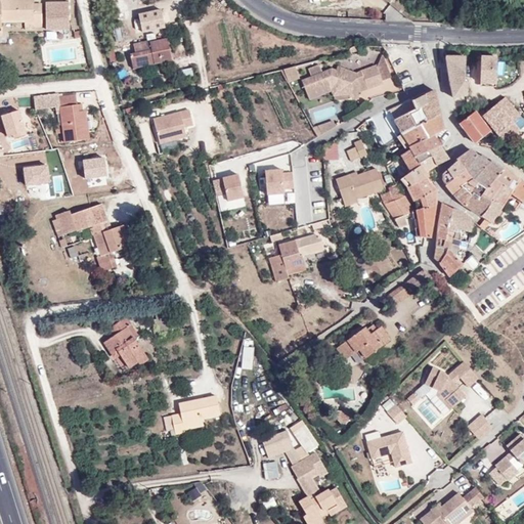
[(0,0),(0,37),(2,38),(1,23),(25,23),(25,27),(42,27),(42,14),(38,14),(37,4),(34,3),(34,0),(0,0)]
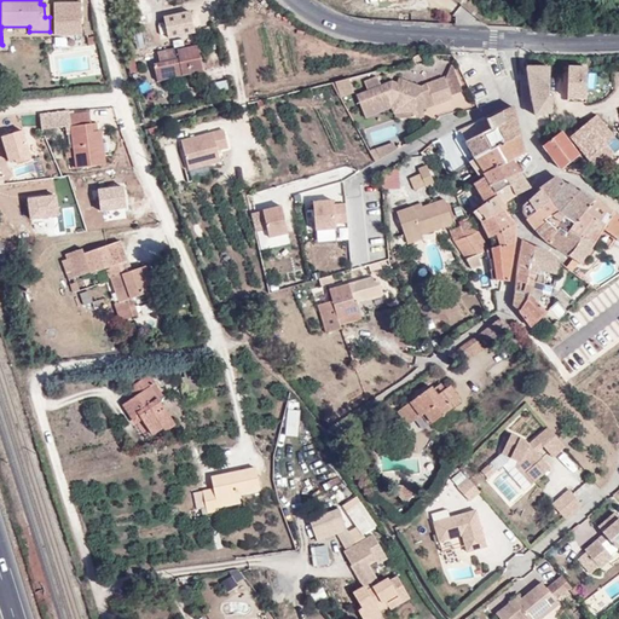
[(56,39),(85,39),(85,4),(56,4),(56,39)]
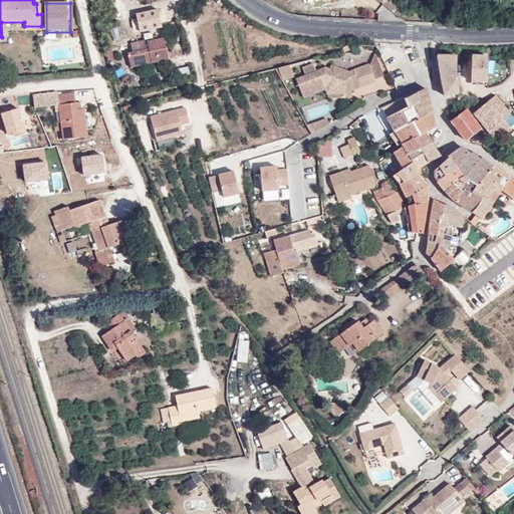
[(159,9),(137,14),(141,31),(162,27),(159,9)]
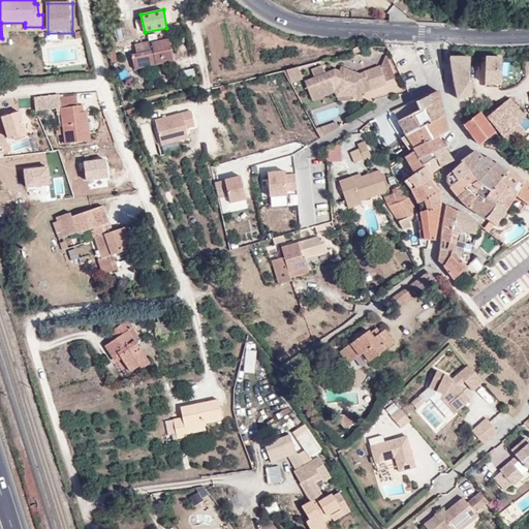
[(124,40),(121,26),(114,27),(117,42),(124,40)]
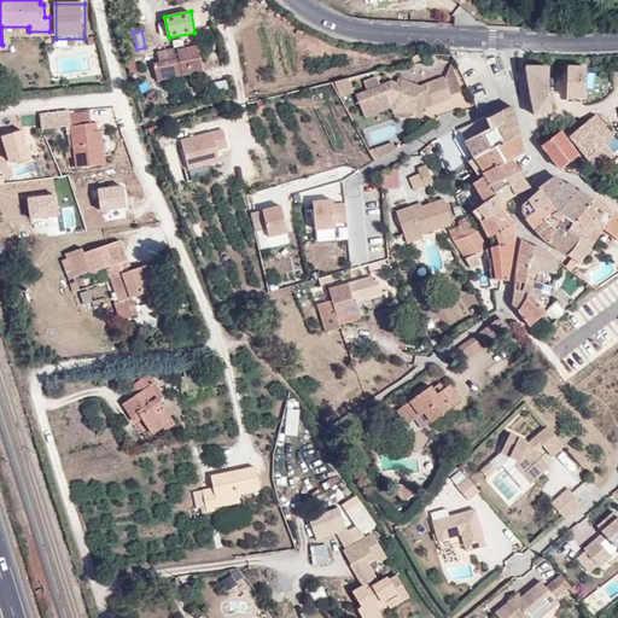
[(156,74),(181,69),(181,75),(203,71),(197,46),(176,50),(176,47),(157,51),(159,63),(153,64),(156,74)]
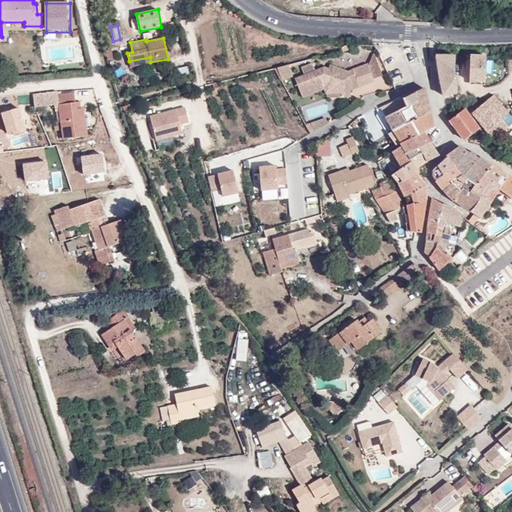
[(485,85),(486,56),(471,54),(469,85),(485,85)]
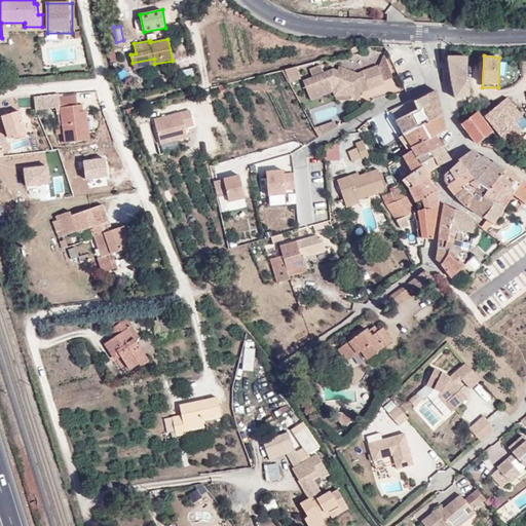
[(471,98),(467,57),(448,57),(451,76),(455,99),(471,98)]
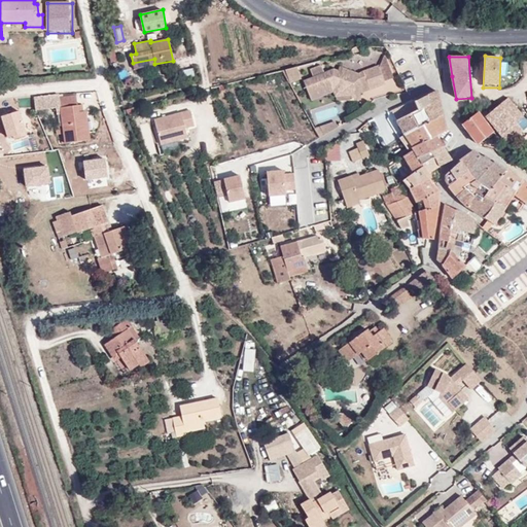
[(134,68),(154,64),(154,59),(133,63),(134,68)]
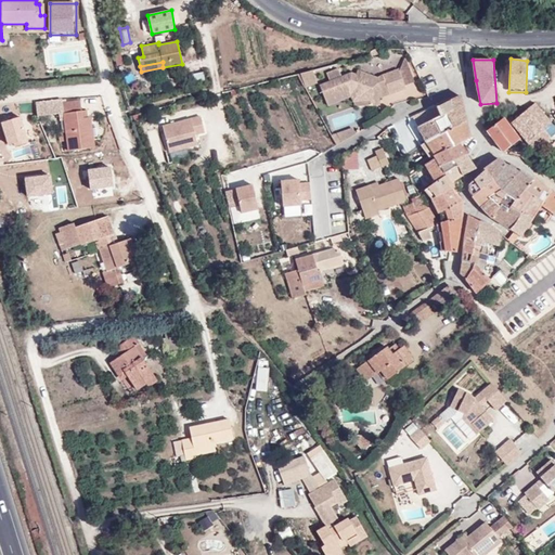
[(379,98),(404,88),(399,69),(375,78),(358,71),(356,76),(352,74),(340,78),(331,81),(321,85),(328,106),(351,98),(355,106),(379,105),(379,98)]
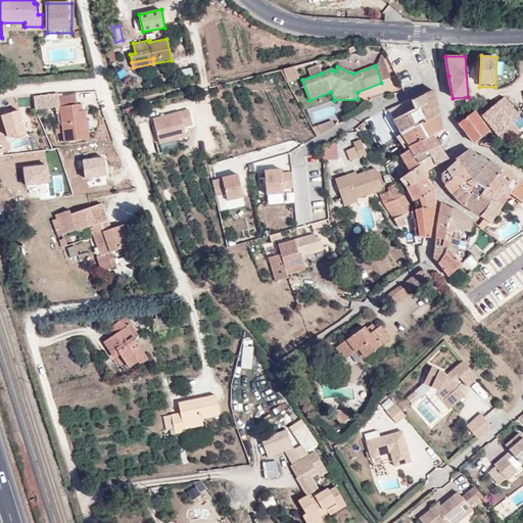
[(296,79),(293,67),(282,70),(287,82),(296,79)]
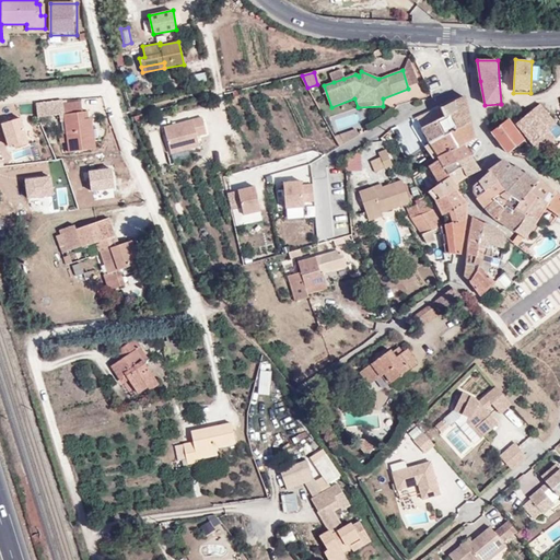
[(340,72),(331,76),(334,82),(343,79),(340,72)]
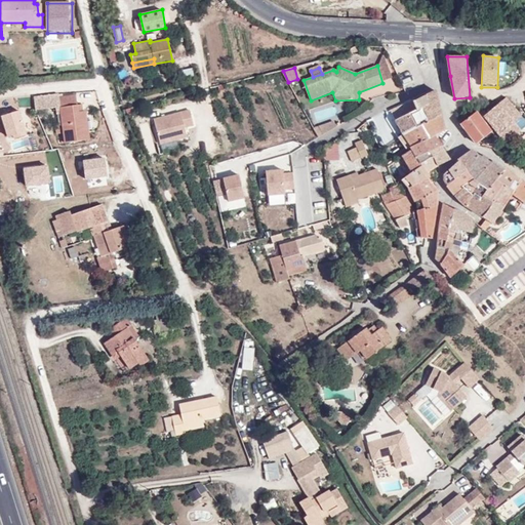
[(403,133),(441,114),(438,103),(435,90),(412,101),(416,109),(394,120),(403,133)]
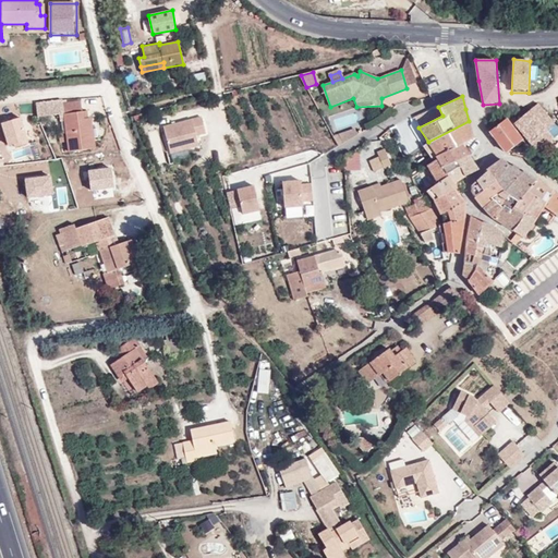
[(80,101),(62,102),(62,100),(36,104),(38,117),(60,114),(60,120),(64,120),(69,152),(95,148),(92,118),(88,119),(77,120),(76,112),(82,111),(80,101)]
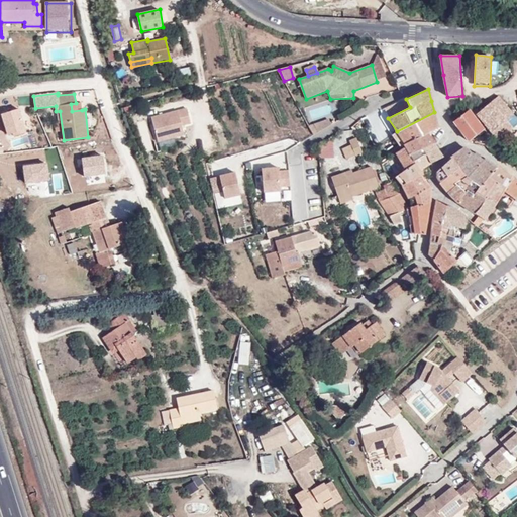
[(482,109),(476,114),(494,136),(497,140),(506,133),(516,123),(516,118),(498,96),(482,109)]
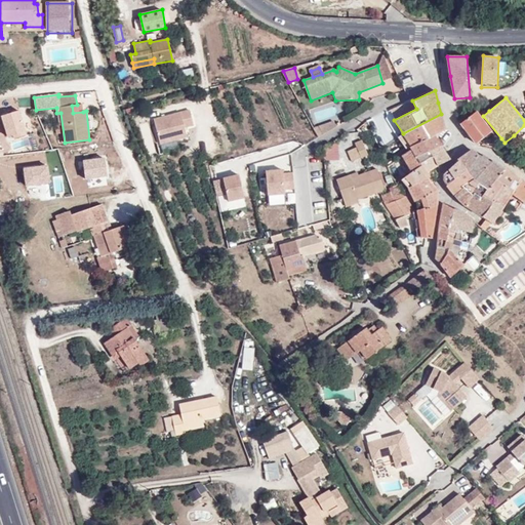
[(83,112),(83,105),(77,105),(72,106),(73,113),(83,112)]
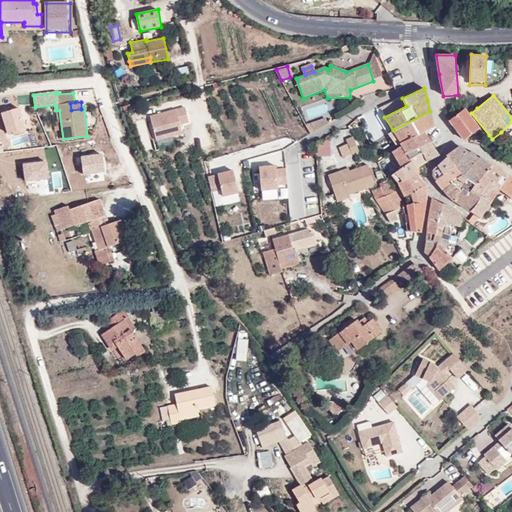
[(185,107),(150,116),(156,140),(182,134),(180,124),(188,122),(185,107)]
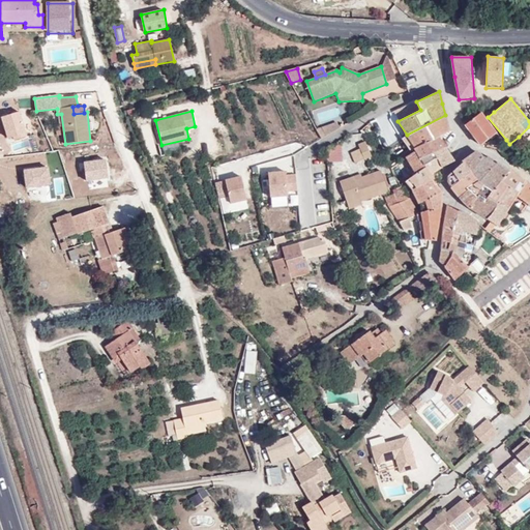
[(490,123),(481,113),(465,124),(473,135),(480,145),(492,136),(496,134),(490,123)]
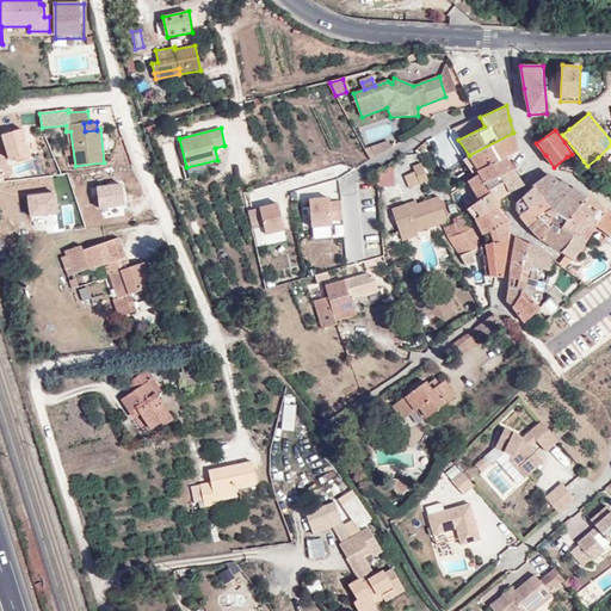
[(504,158),(517,152),(516,142),(513,133),(469,155),(479,170),(504,158)]
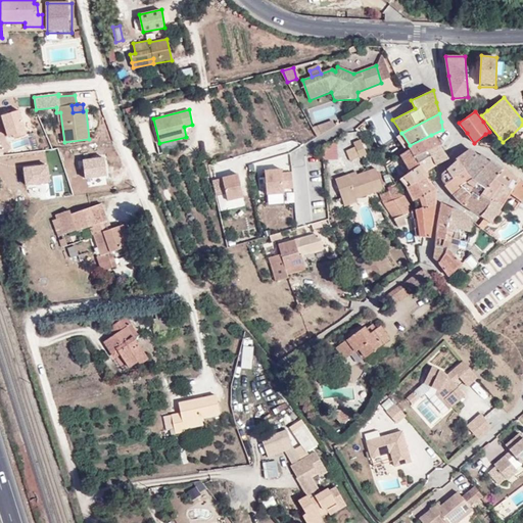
[(21,115),(1,124),(9,145),(30,137),(21,115)]
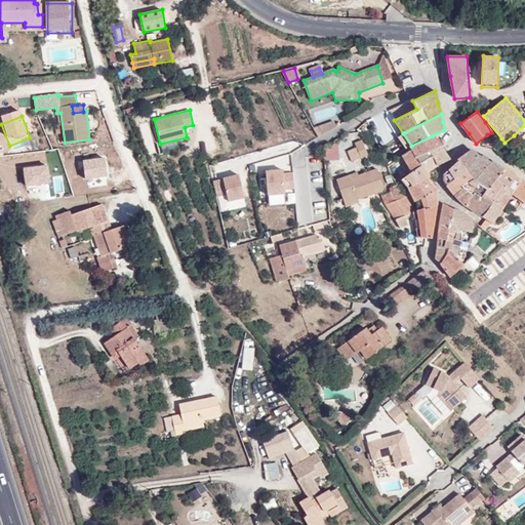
[(336,126),(333,120),(313,127),(319,137),(336,126)]
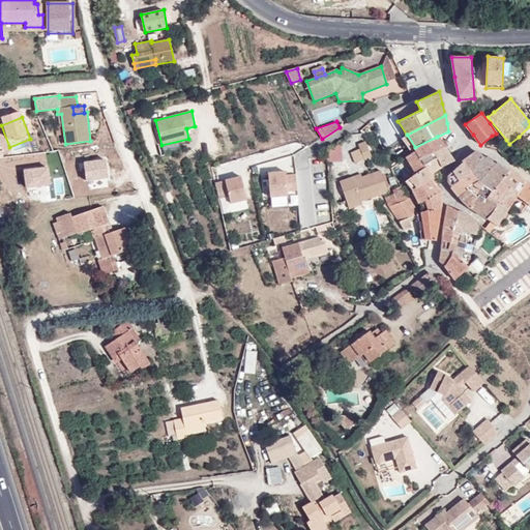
[(413,149),(415,147),(407,135),(402,139),(410,150),(413,149)]
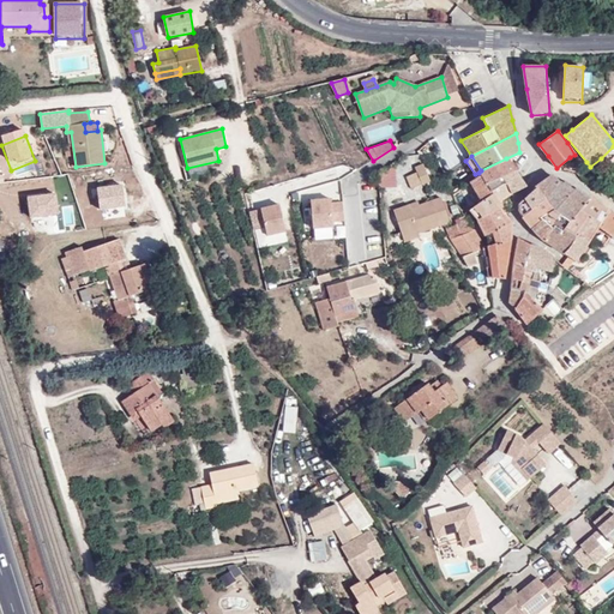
[(515,172),(506,158),(481,170),(479,173),(481,175),(471,181),(483,200),(493,193),(487,184),(501,176),(515,172)]
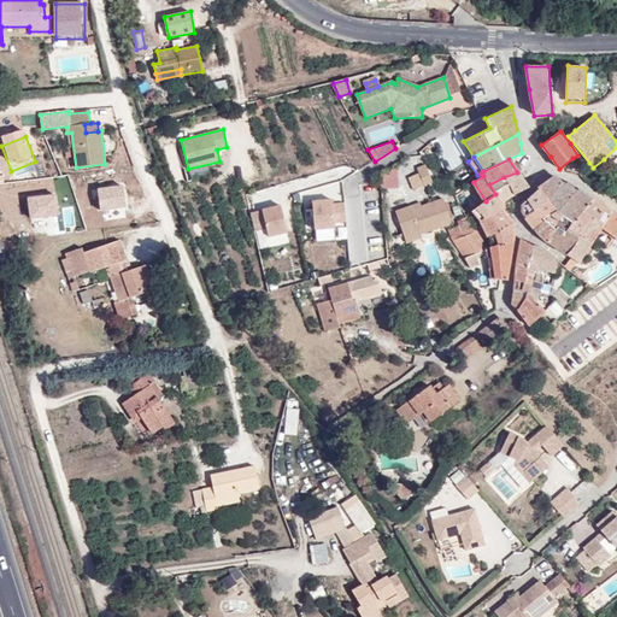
[(432,181),(425,164),(417,168),(423,184),(432,181)]
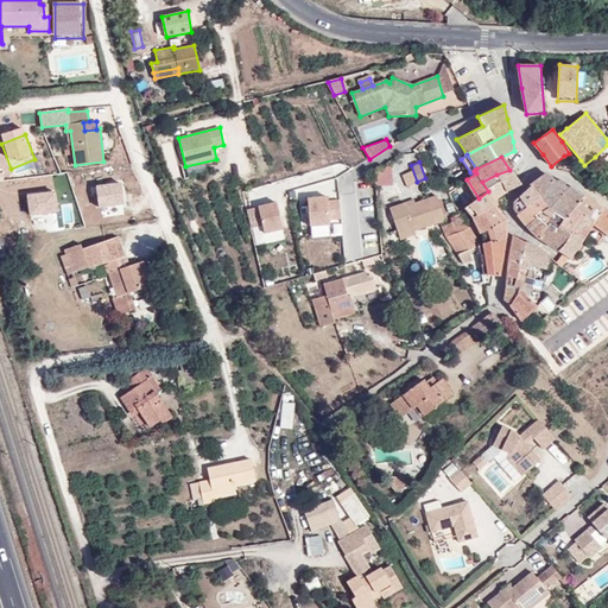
[(381,168),(382,187),(392,185),(391,168),(381,168)]
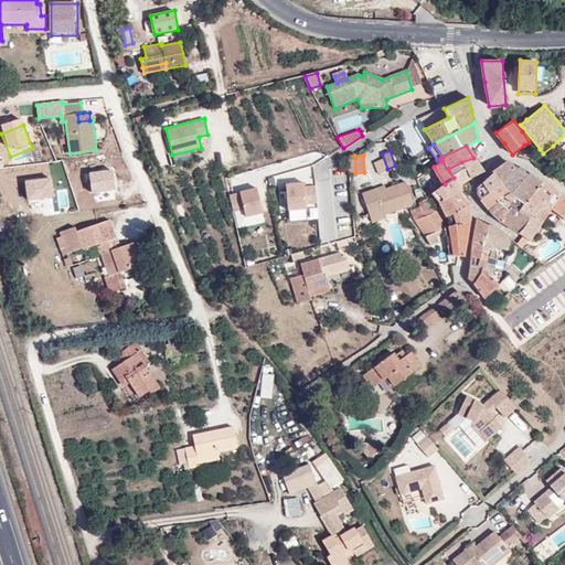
[(470,178),(482,171),(473,158),(461,162),(470,178)]
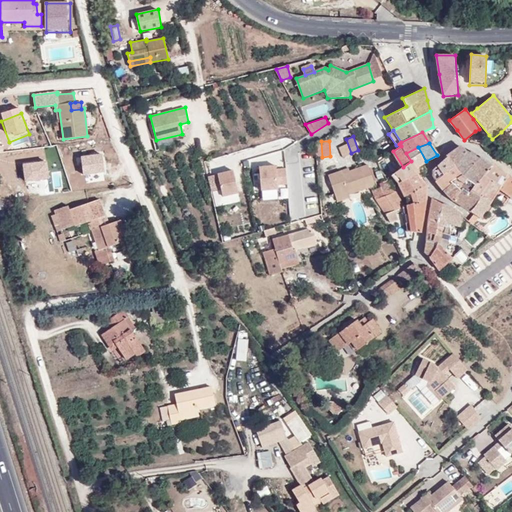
[(464,161),(460,157),(466,152),(460,146),(447,156),(448,157),(455,167),(464,161)]
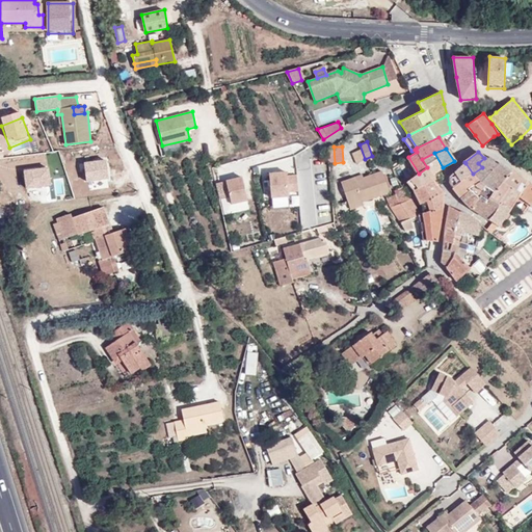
[(441,168),(443,167),(434,153),(422,159),(427,167),(432,175),(437,170),(441,168)]
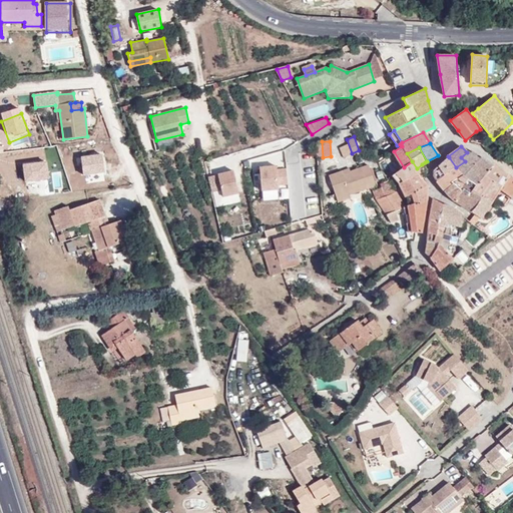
[(476,188),(481,183),(485,178),(494,167),(481,158),(479,160),(467,152),(461,157),(465,161),(456,167),(463,175),(468,182),(476,188)]
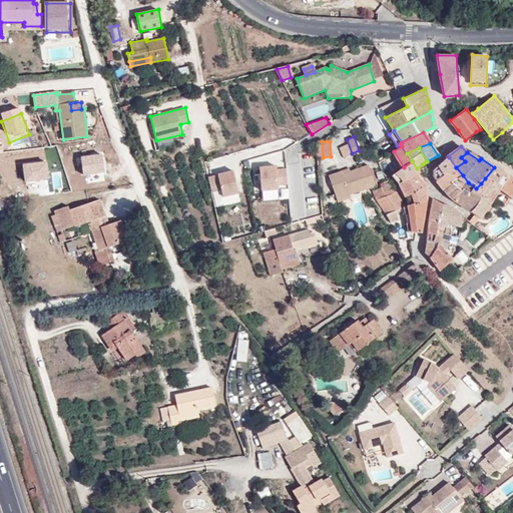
[(104,155),(82,156),(84,181),(106,180),(104,155)]
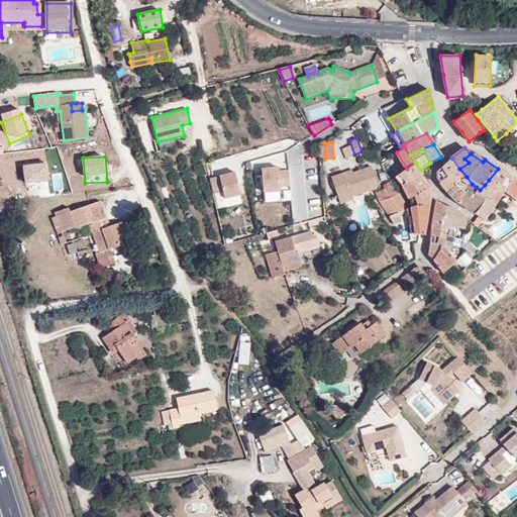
[(437,178),(441,183),(459,169),(452,159),(436,172),(437,178)]
